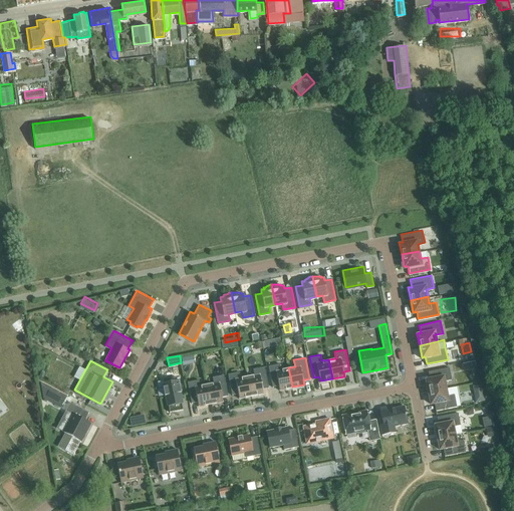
[(292,387),(288,367),(281,368),(280,362),(268,364),(272,386),(279,385),(280,389),(292,387)]
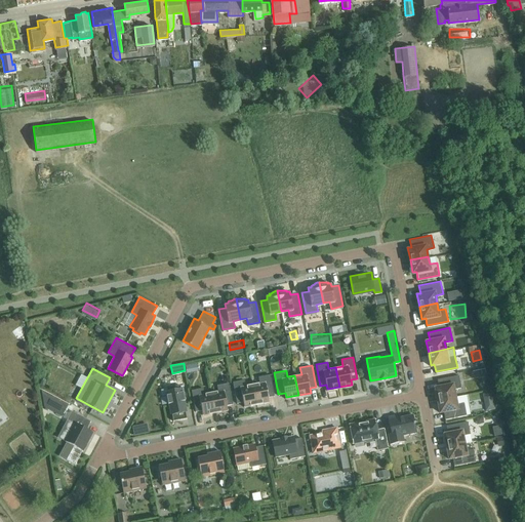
[(252,384),(256,403),(269,401),(268,396),(274,395),(270,373),(258,375),(259,383),(252,384)]
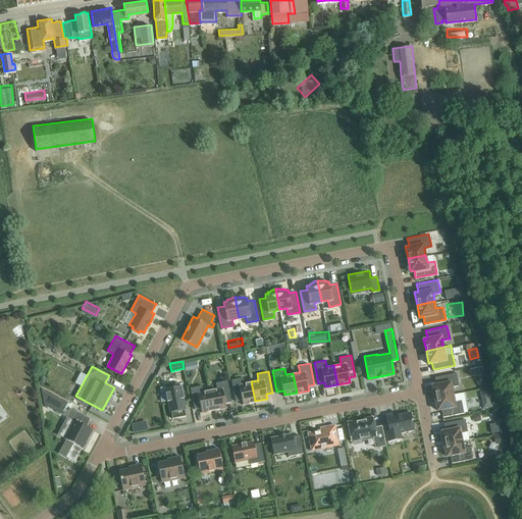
[(458,384),(456,372),(434,376),(436,383),(432,384),(434,397),(453,393),(451,385),(458,384)]
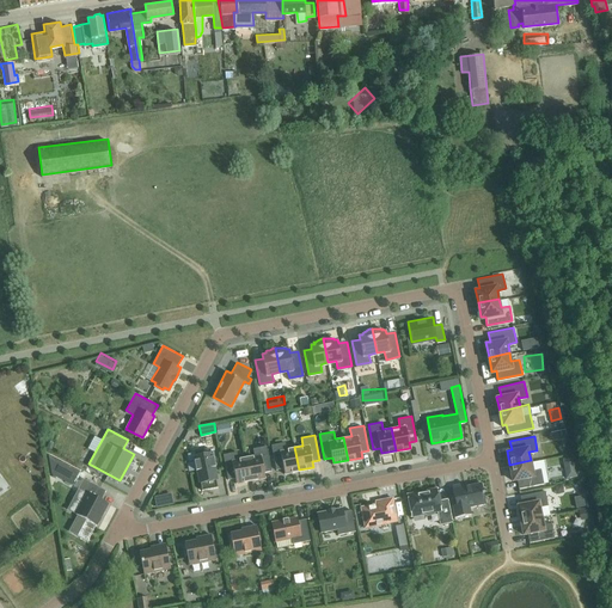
[(299,470),(294,447),(287,448),(285,441),(271,443),(276,468),(283,467),(285,472),(299,470)]
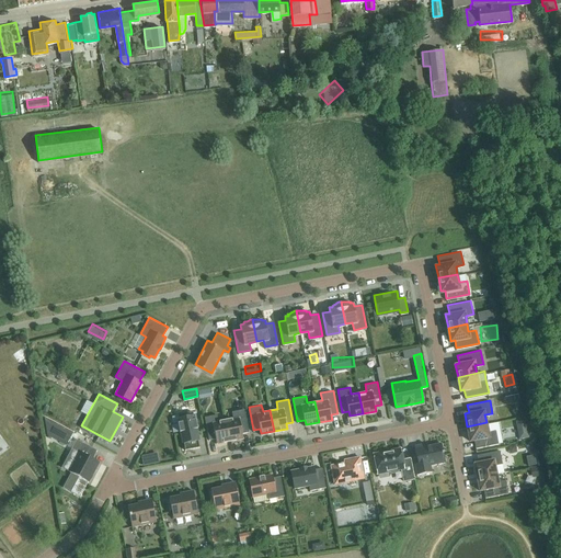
[(226,419),(230,440),(243,437),(242,432),(249,431),(244,408),(231,410),(233,418),(226,419)]
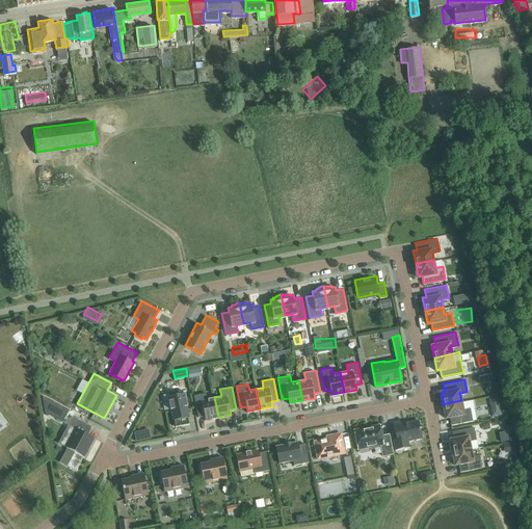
[(173,407),(176,425),(189,423),(186,405),(187,404),(186,396),(184,396),(183,389),(168,392),(170,399),(168,399),(170,408),(173,407)]
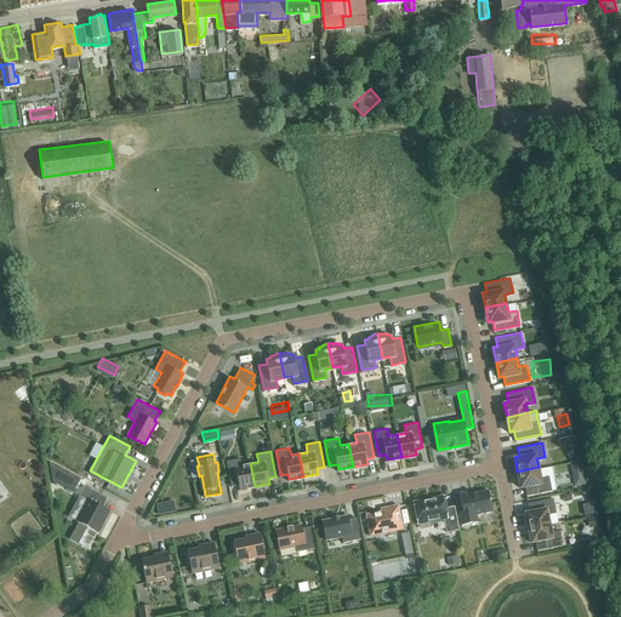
[(255,486),(250,463),(241,464),(240,457),(226,460),(232,485),(239,484),(240,489),(255,486)]
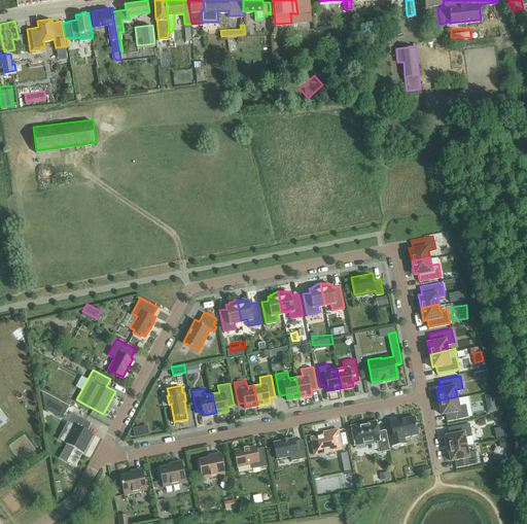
[(493,391),(484,393),(488,410),(496,409),(493,391)]
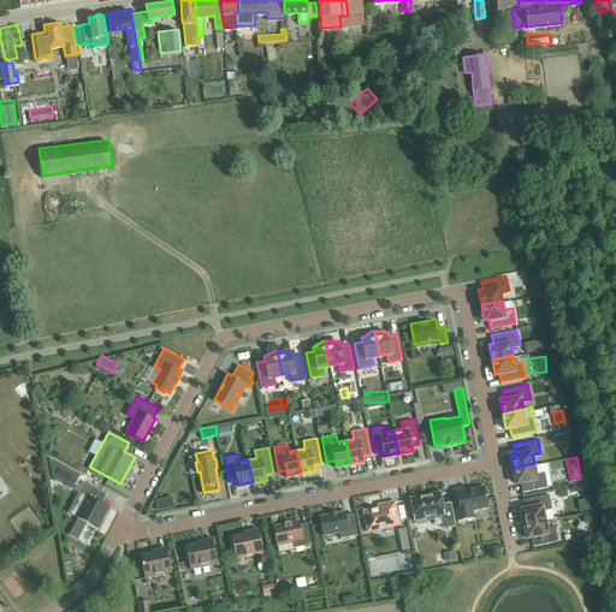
[(70,465),(55,459),(51,468),(65,475),(70,465)]
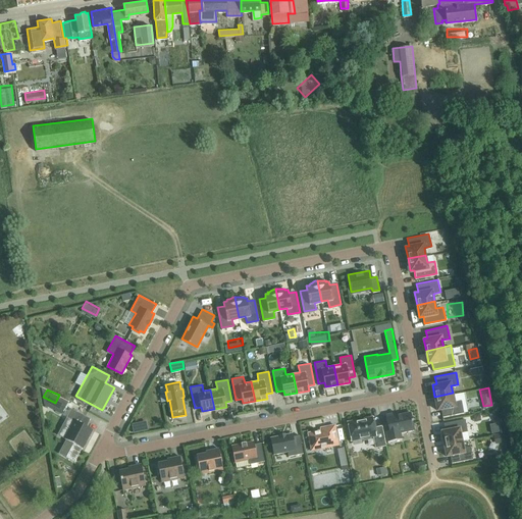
[(454,401),(453,393),(434,397),(437,409),(440,408),(442,416),(464,411),(461,399),(454,401)]
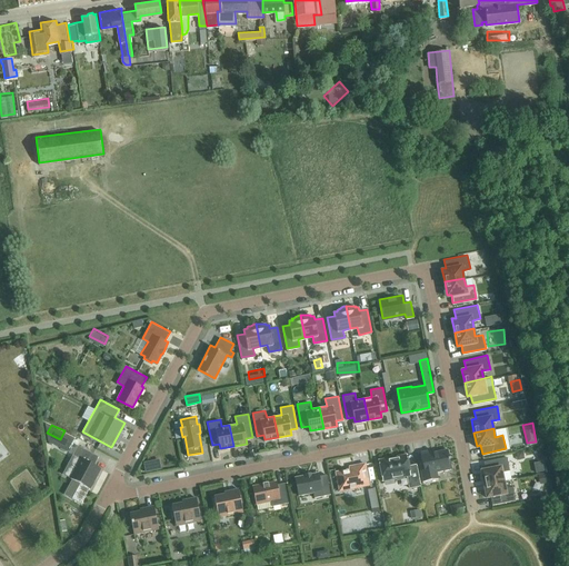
[(80,457),(70,476),(80,482),(73,495),(82,500),(89,486),(90,487),(101,467),(93,463),(99,455),(78,444),(72,453),(80,457)]
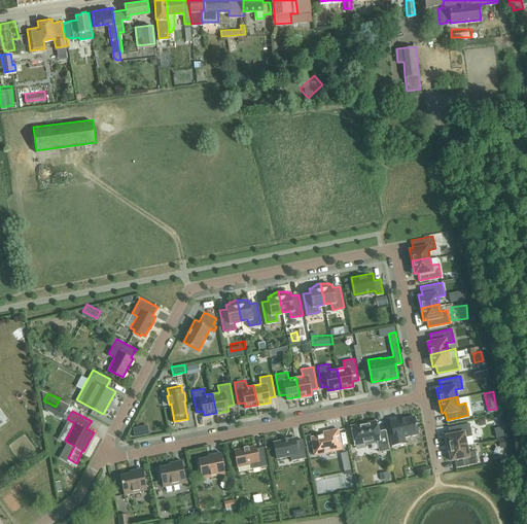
[(398,418),(397,416),(389,417),(392,433),(389,434),(391,445),(406,442),(405,435),(418,433),(414,415),(398,418)]
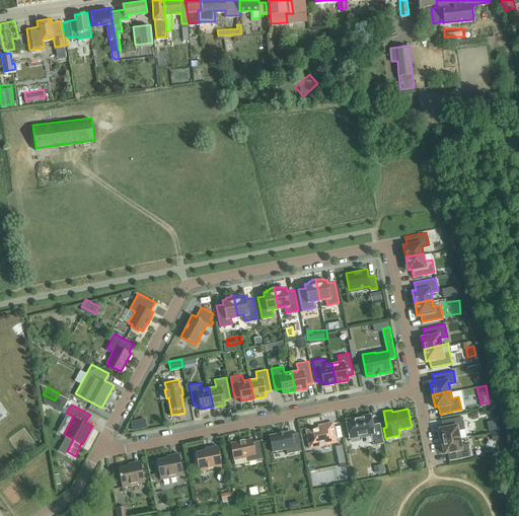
[(347,425),(345,425),(346,431),(348,431),(349,437),(360,434),(362,436),(367,435),(369,433),(371,432),(373,443),(383,441),(379,422),(372,424),(370,414),(362,415),(362,417),(356,418),(356,417),(346,419),(347,425)]
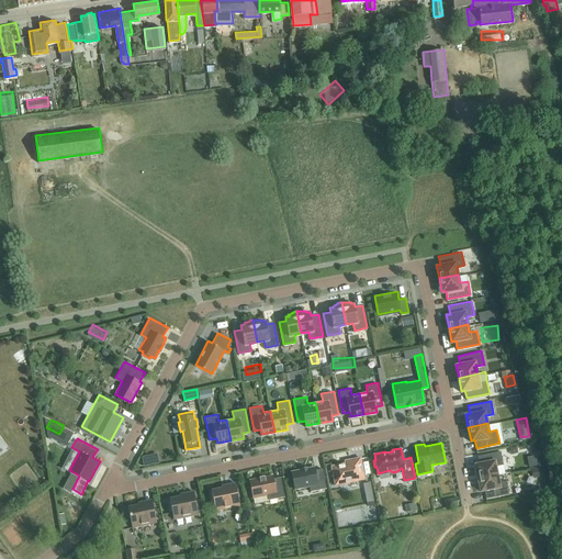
[(148,461),(160,458),(158,450),(146,454),(148,461)]
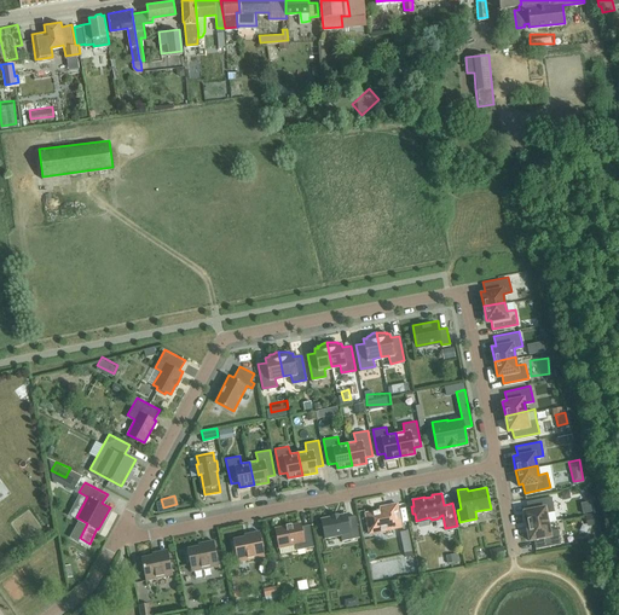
[(524,510),(526,524),(548,521),(545,511),(554,510),(551,495),(526,500),(528,509),(524,510)]
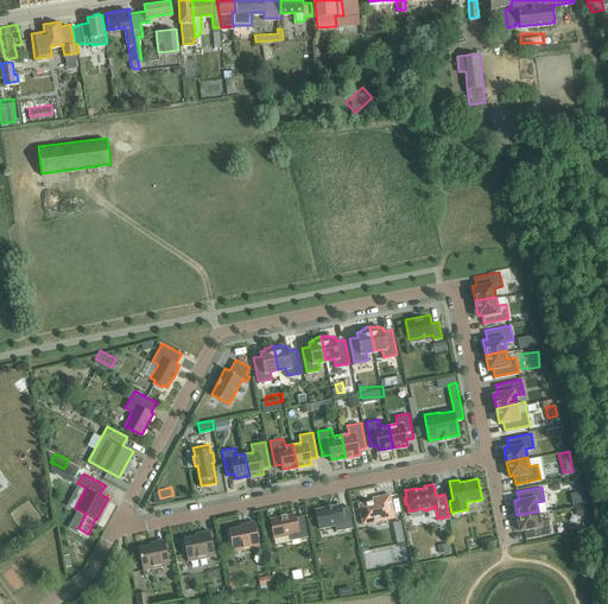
[(574,500),(582,501),(583,488),(575,487),(574,500)]
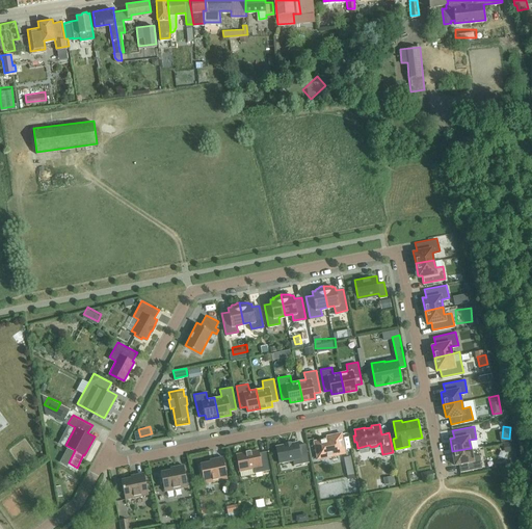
[(314,440),(317,457),(345,452),(341,431),(326,434),(327,438),(323,439),(323,438),(314,440)]
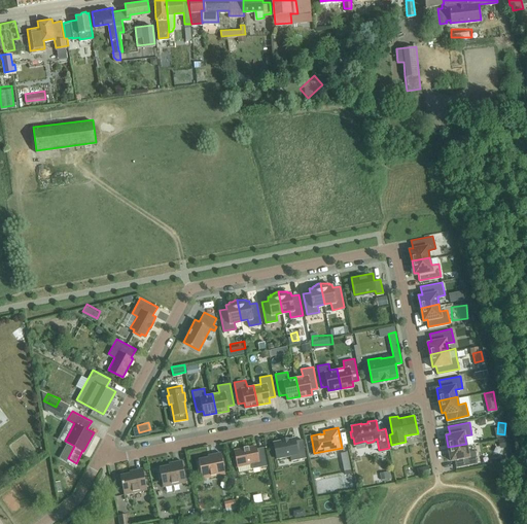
[(294,437),(273,441),(277,457),(290,454),(291,459),(306,456),(303,438),(295,440),(294,437)]
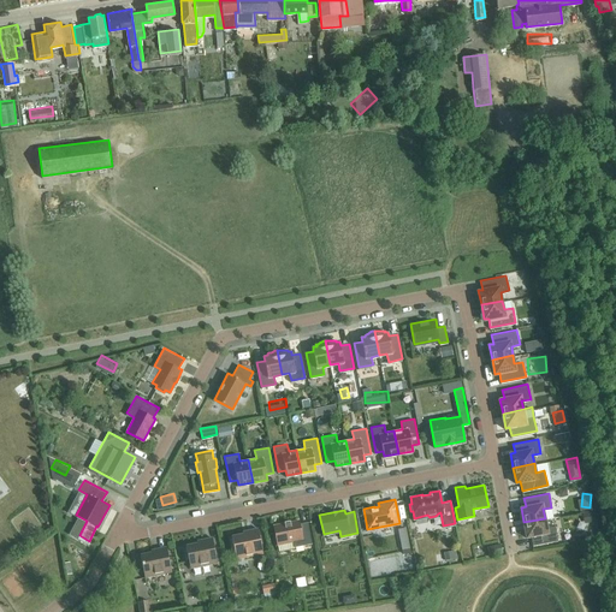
[(278,544),(294,540),(295,546),(312,542),(308,521),(300,522),(298,518),(273,524),(278,544)]
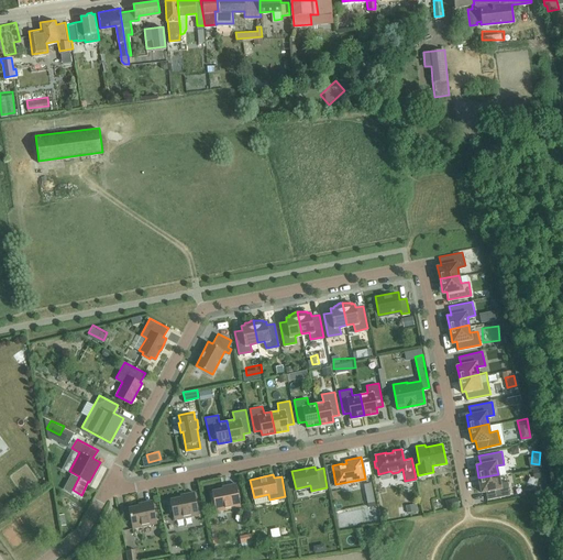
[(478,478),(482,491),(485,490),(487,498),(510,494),(507,480),(499,482),(498,474),(478,478)]
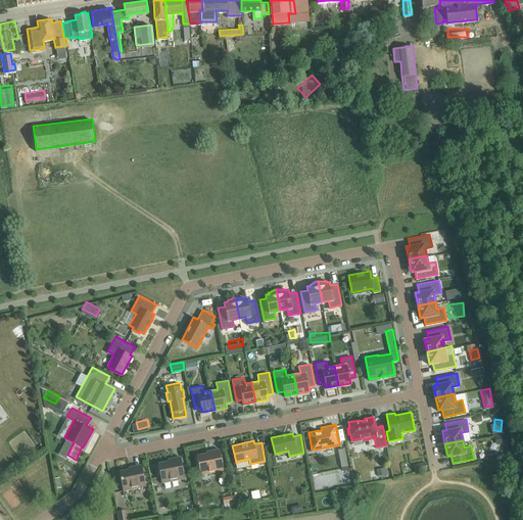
[(350,466),(349,444),(341,444),(341,466),(350,466)]
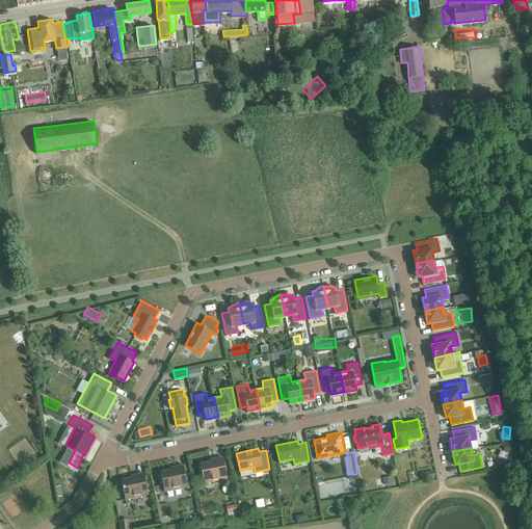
[(198,465),(200,472),(202,472),(204,481),(228,477),(222,455),(215,457),(215,459),(200,463),(201,464),(198,465)]
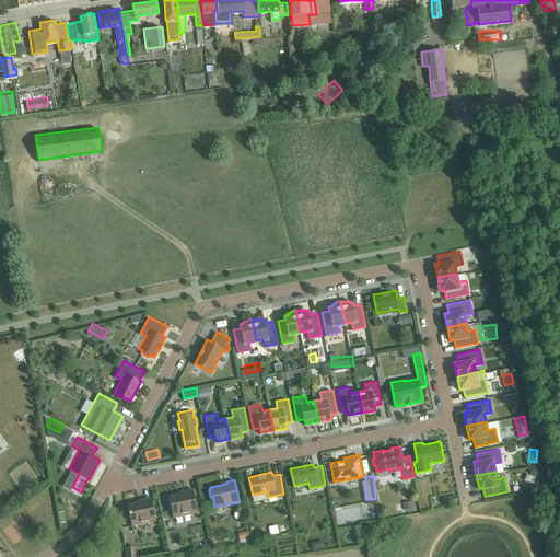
[(167,497),(168,506),(171,506),(173,515),(198,511),(193,488),(185,489),(185,491),(168,495),(170,497),(167,497)]
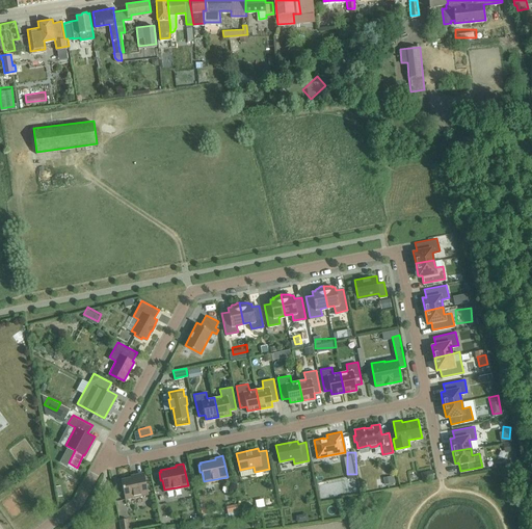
[(123,488),(125,498),(149,493),(143,472),(136,473),(136,475),(121,478),(122,480),(120,480),(121,488),(123,488)]
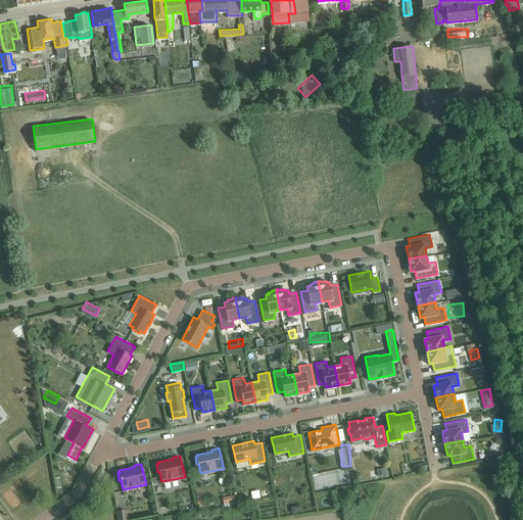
[(378,467),(382,475),(389,472),(385,464),(378,467)]
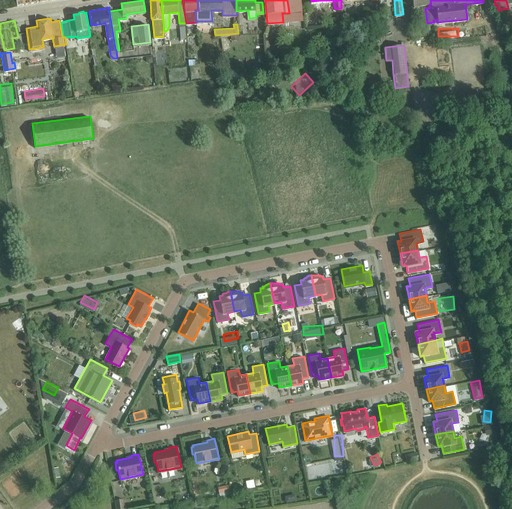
[(115,499),(116,508),(124,508),(123,498),(115,499)]
